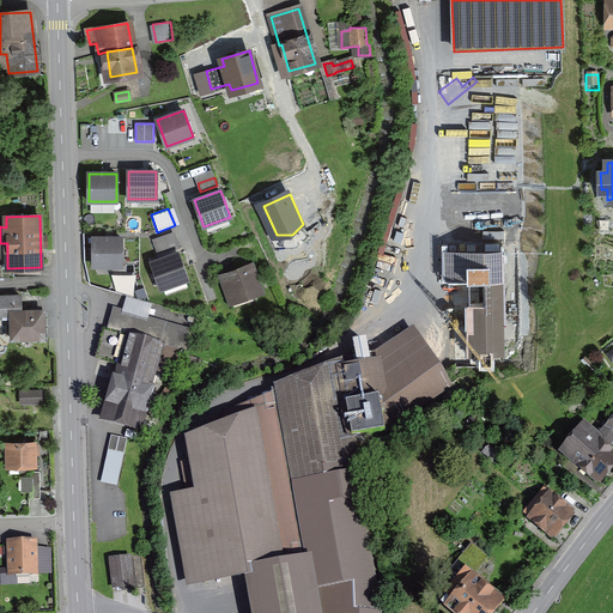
[(180,247),(174,231),(152,240),(158,255),(180,247)]
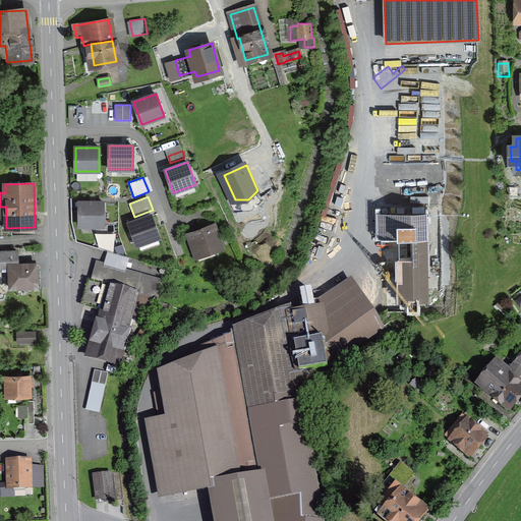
[(103,226),(103,203),(79,203),(79,226),(103,226)]
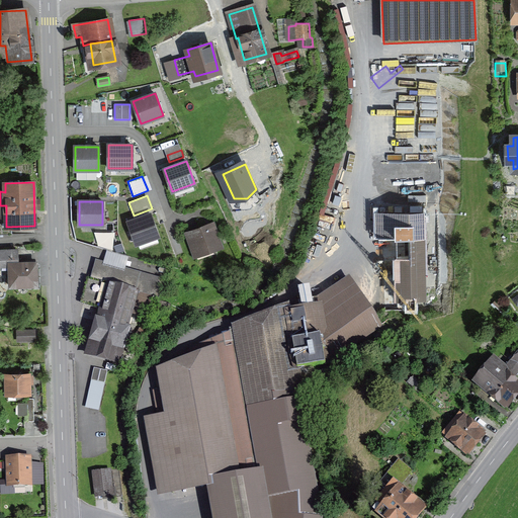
[(158,236),(150,213),(128,222),(137,244),(158,236)]
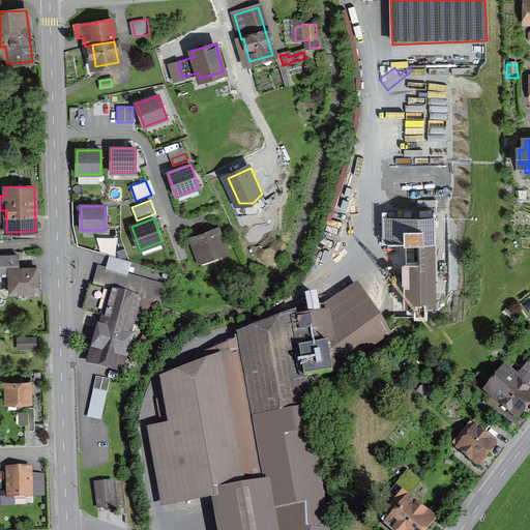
[(190,238),(199,259),(217,252),(218,256),(227,253),(219,231),(211,234),(211,231),(190,238)]
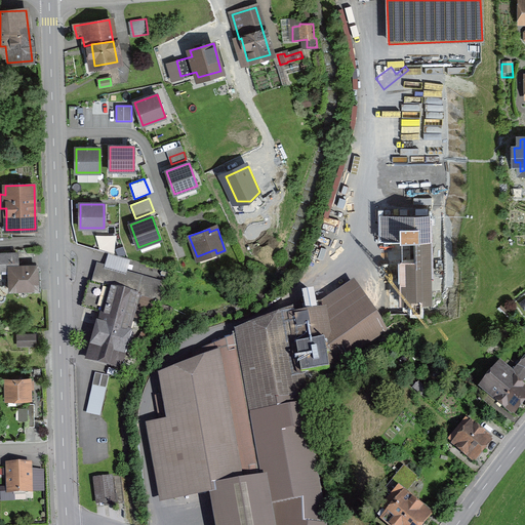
[(97,249),(115,253),(118,237),(101,233),(97,249)]
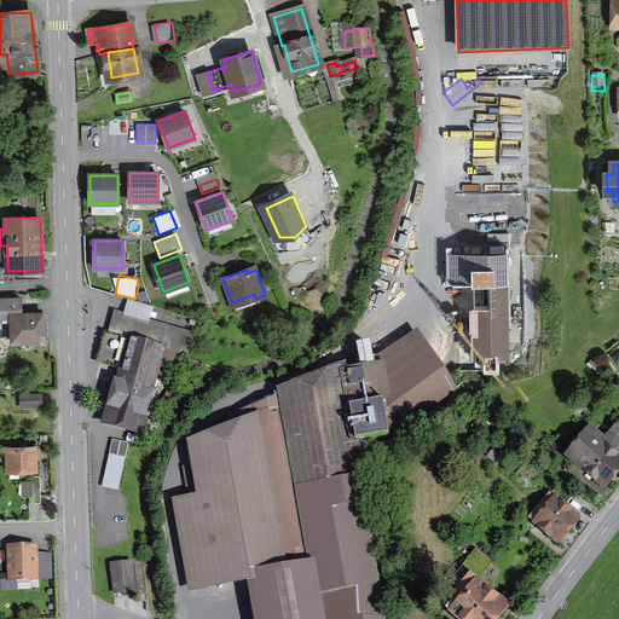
[(508,356),(507,283),(458,284),(460,357),(474,356),(475,368),(496,366),(496,356),(508,356)]
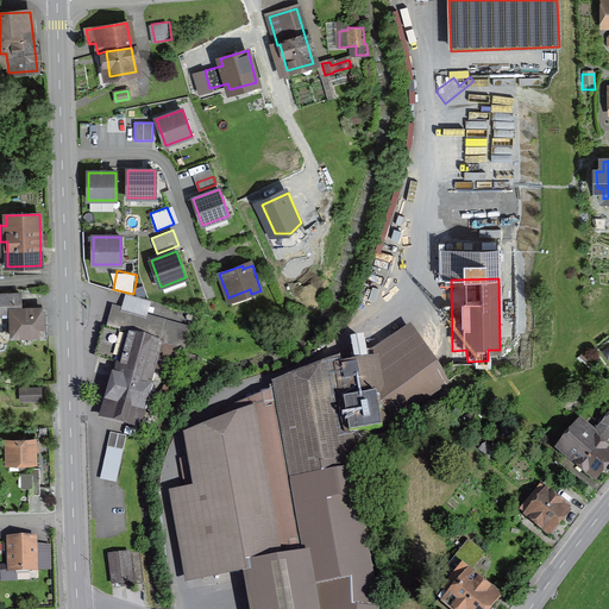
[(148,288),(136,287),(135,296),(146,299),(148,288)]
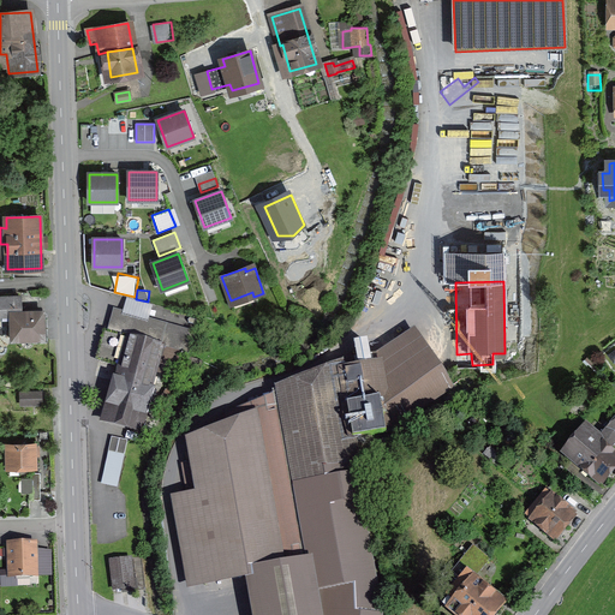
[(11,310),(11,314),(21,312),(21,297),(0,297),(1,310),(11,310)]
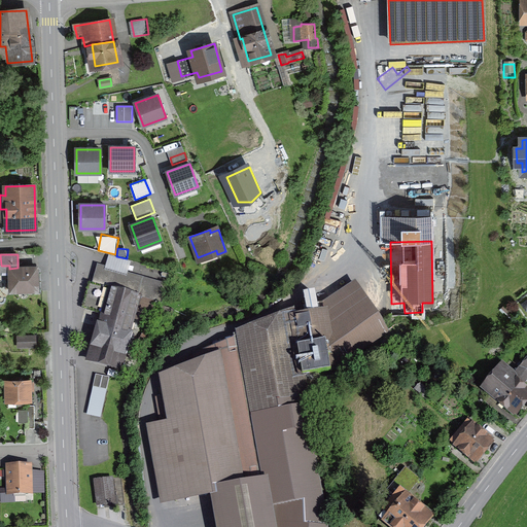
[(37,267),(18,268),(9,269),(10,291),(37,290),(37,267)]
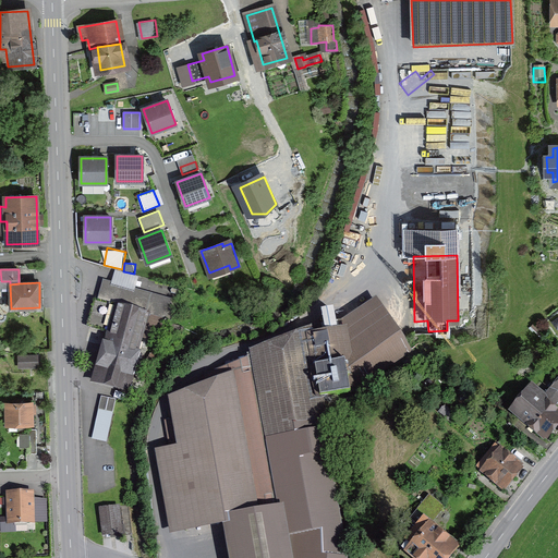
[(104,364),(98,380),(129,389),(132,375),(134,375),(140,354),(137,353),(141,343),(138,342),(146,314),(171,320),(176,304),(143,295),(144,292),(125,287),(124,290),(102,283),(89,327),(110,334),(107,346),(108,346),(105,358),(104,356),(101,363),(104,364)]
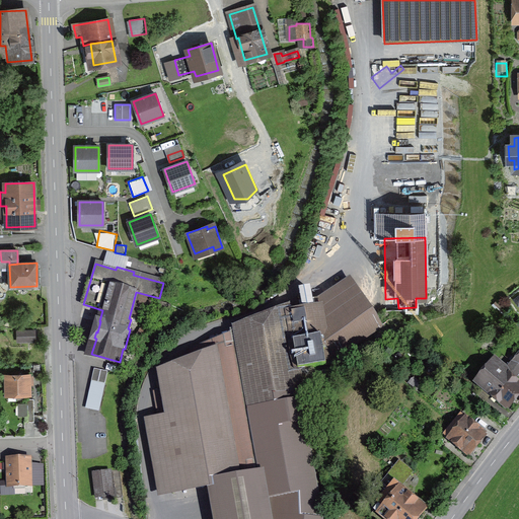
[(378,326),(368,321),(368,319),(346,287),(311,310),(295,313),(290,321),(287,308),(235,328),(236,336),(195,351),(197,359),(161,373),(166,402),(158,403),(161,420),(149,423),(156,462),(154,462),(160,493),(262,474),(266,498),(267,498),(268,504),(270,504),(268,518),(319,518),(320,518),(297,388),(301,387),(298,369),(325,364),(325,362),(378,326)]
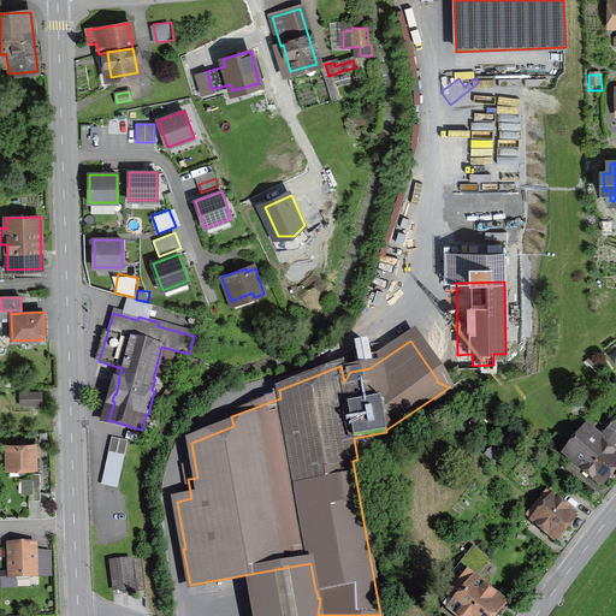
[(185,357),(182,371),(199,375),(202,362),(185,357)]
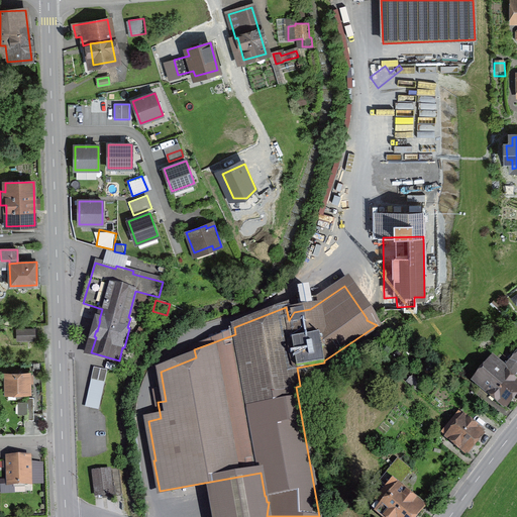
[(17,330),(17,340),(34,339),(34,329),(17,330)]
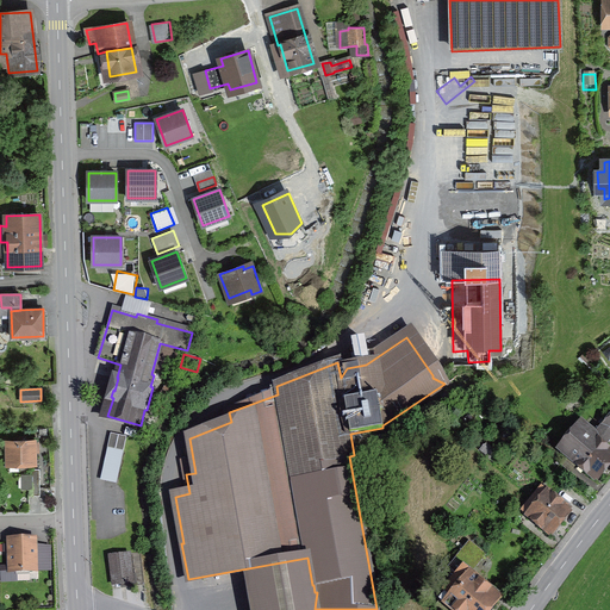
[(609,459),(609,449),(604,444),(609,436),(609,430),(604,425),(597,434),(583,422),(559,450),(593,479),(609,459)]
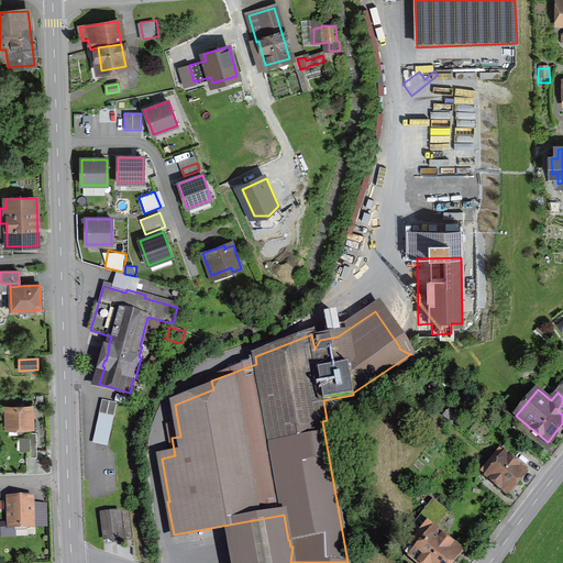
[(102,400),(99,414),(114,417),(117,404),(102,400)]
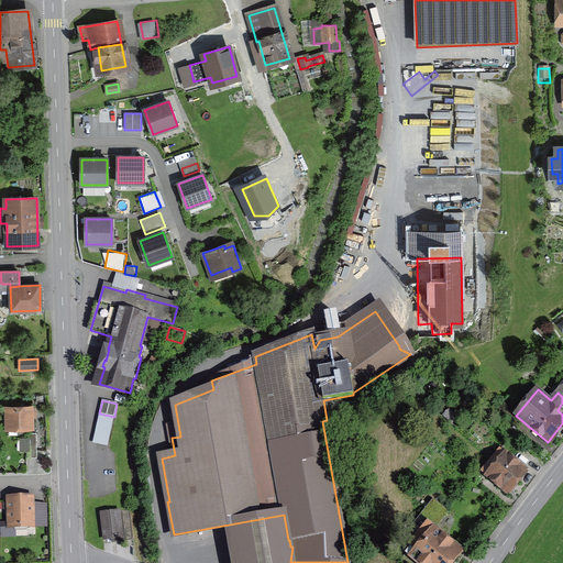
[(32,427),(31,407),(7,407),(8,428),(32,427)]
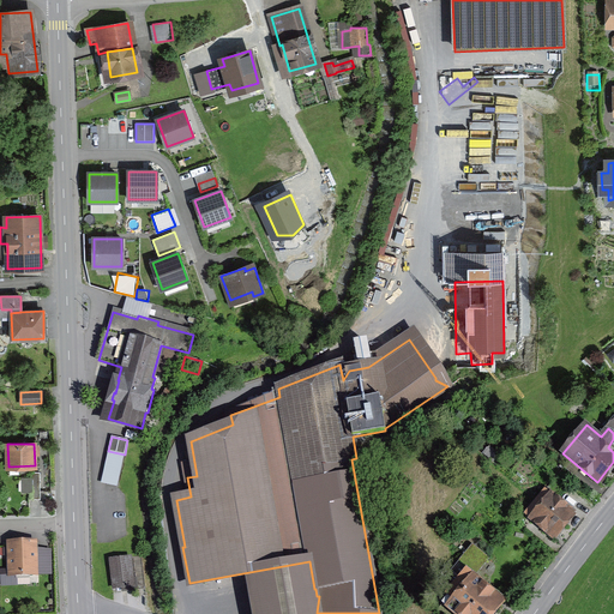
[(541,529),(552,537),(570,516),(542,493),(528,511),(545,524),(541,529)]
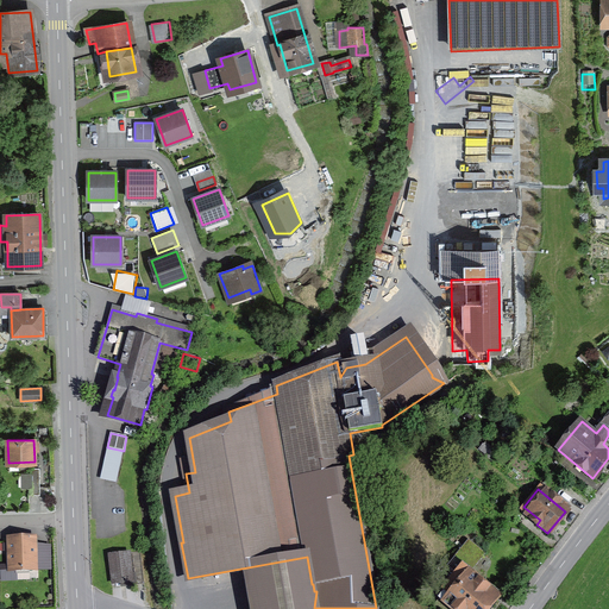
[(50,569),(50,546),(35,547),(35,538),(10,539),(10,544),(4,544),(4,551),(10,551),(10,570),(50,569)]
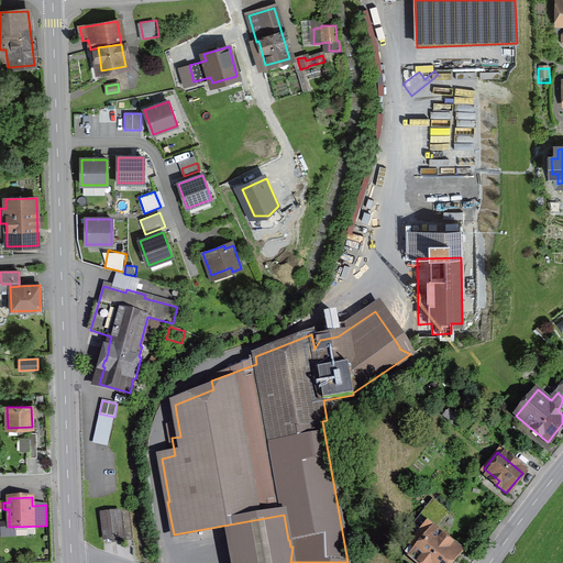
[(434,500),(420,517),(430,525),(434,528),(448,511),(434,500)]
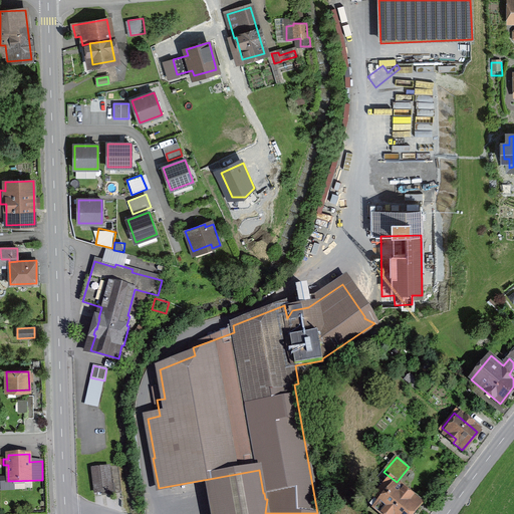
[(92,468),(95,493),(111,491),(108,466),(92,468)]
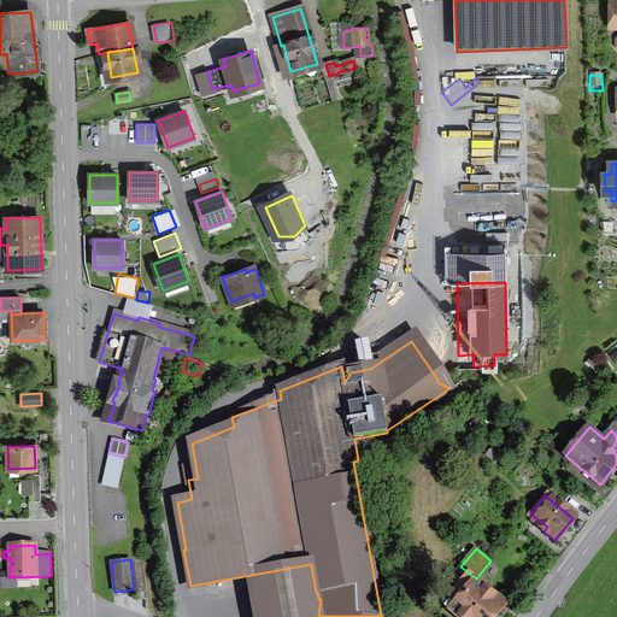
[(15,581),(15,577),(10,577),(10,574),(0,573),(0,582),(0,591),(15,589),(15,581)]
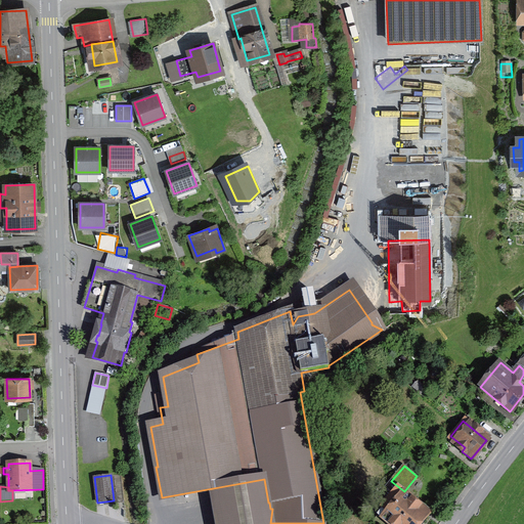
[(389,523),(417,523),(428,512),(404,491),(400,488),(378,515),(389,523)]
